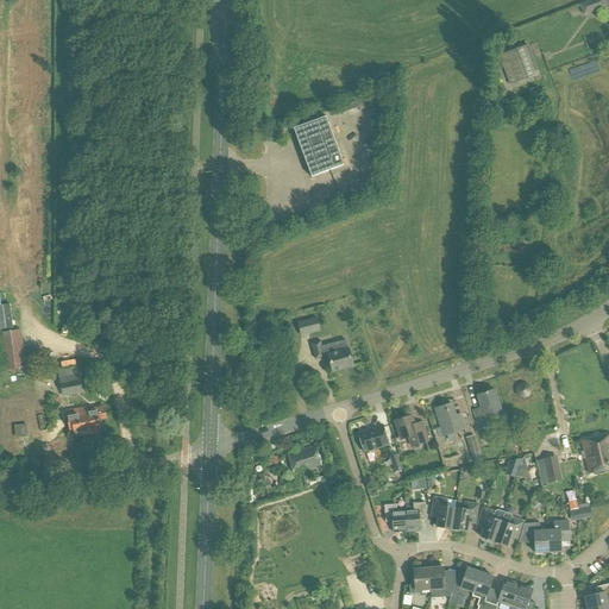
[(583,16),(607,7),(603,0),(592,0),(579,5),(583,16)]
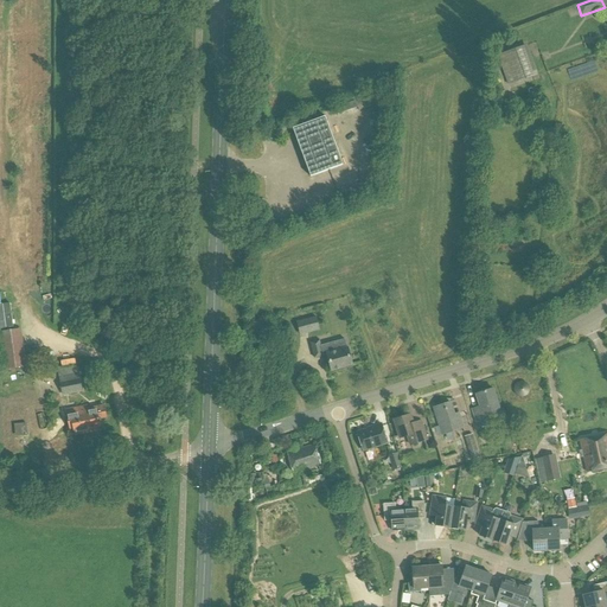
[(523,49),(500,57),(511,85),(534,76),(523,49)]
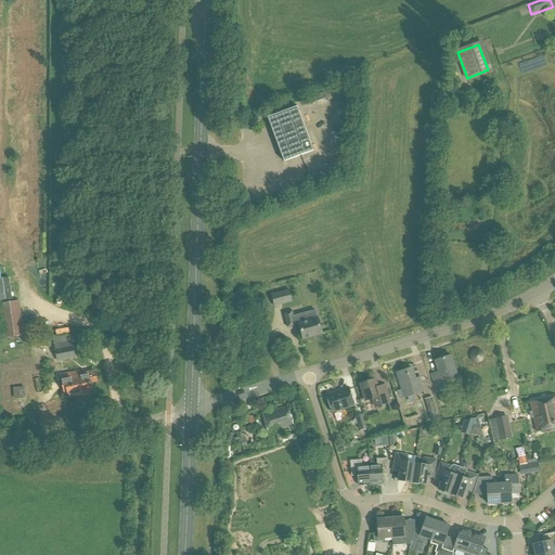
[(313,104),(327,99),(325,92),(311,98),(313,104)]
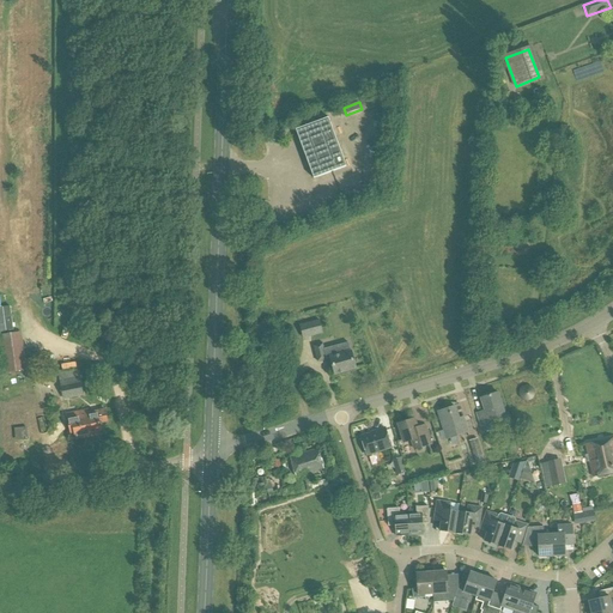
[(314,178),(346,167),(328,117),(296,129),(314,178)]
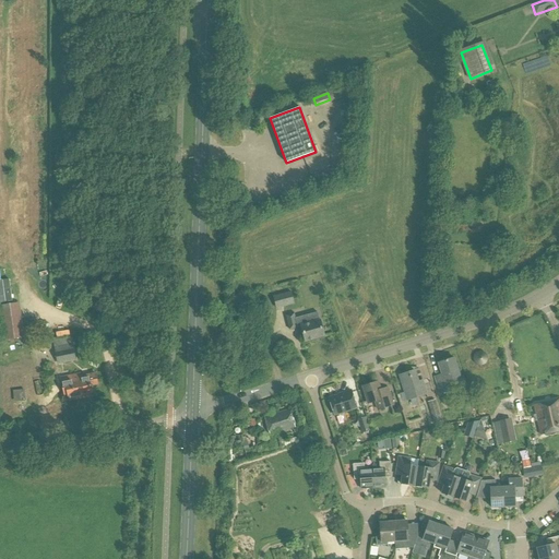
[(0,309),(4,341),(21,339),(15,304),(0,306),(0,309)]
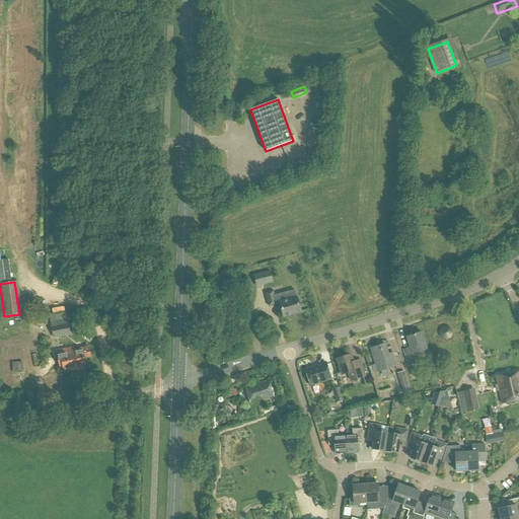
[(269,307),(277,305),(273,291),(265,293),(269,307)]
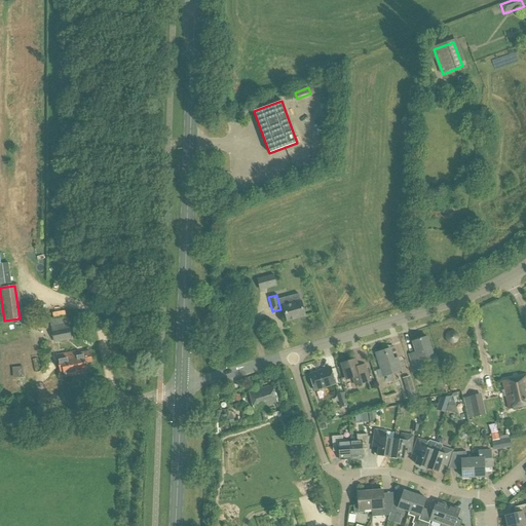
[(298,301),(297,295),(290,297),(292,305),(284,307),(288,322),(305,316),(301,300),(298,301)]
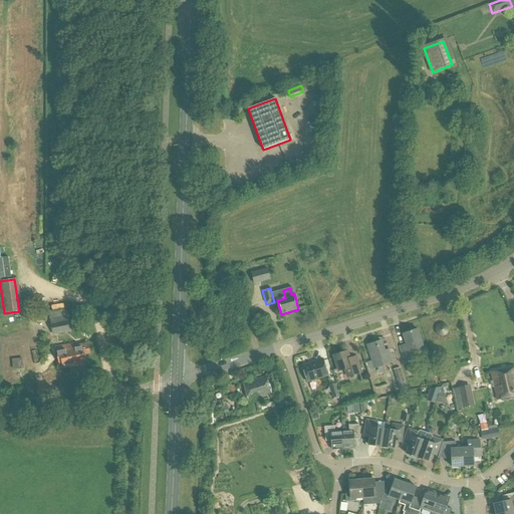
[(53,335),(69,332),(66,315),(49,319),(53,335)]
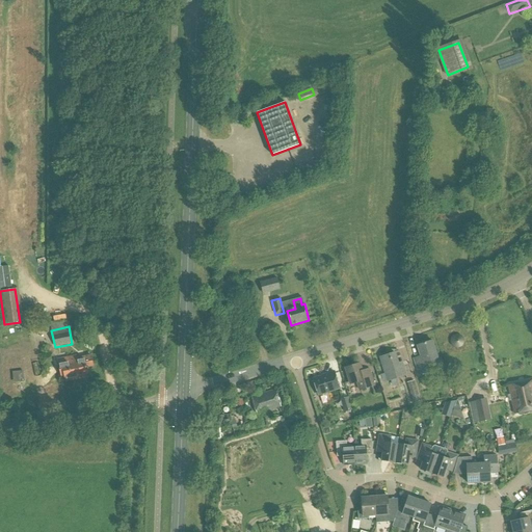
[(419,374),(431,371),(429,364),(439,361),(432,341),(418,345),(422,360),(415,362),(419,374)]
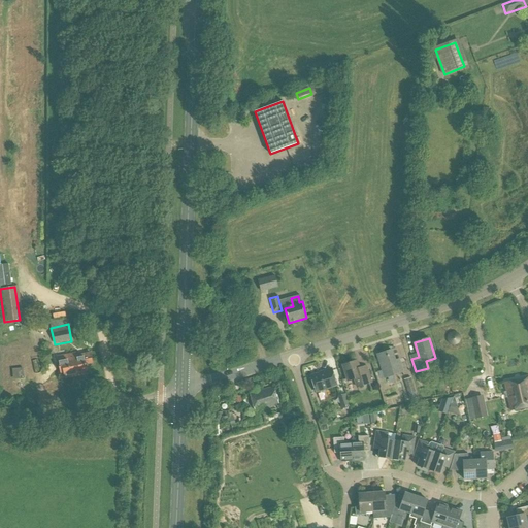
[(397,364),(393,351),(377,355),(383,371),(385,370),(388,377),(403,373),(400,363),(397,364)]
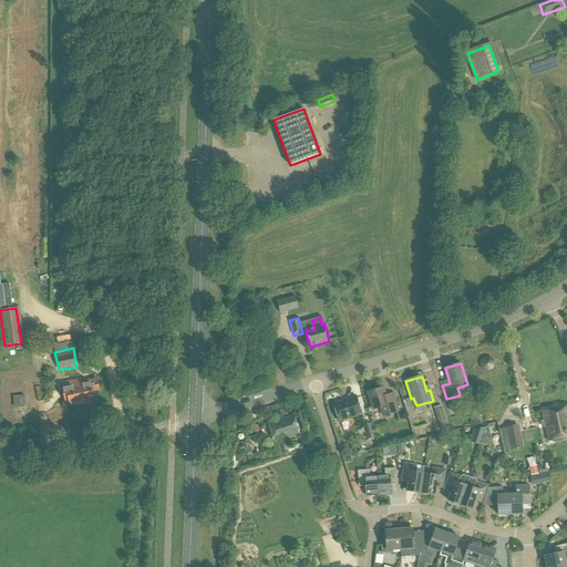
[(100,390),(98,379),(82,382),(81,380),(62,383),(66,402),(70,402),(71,406),(85,403),(85,400),(94,399),(92,391),(100,390)]
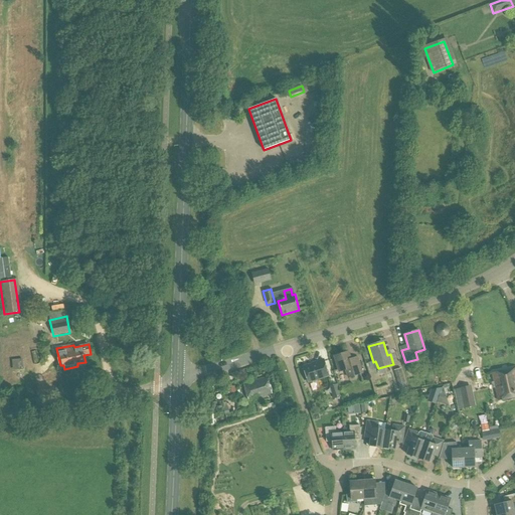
[(353,364),(349,353),(335,357),(339,372),(345,370),(347,378),(363,373),(360,362),(353,364)]
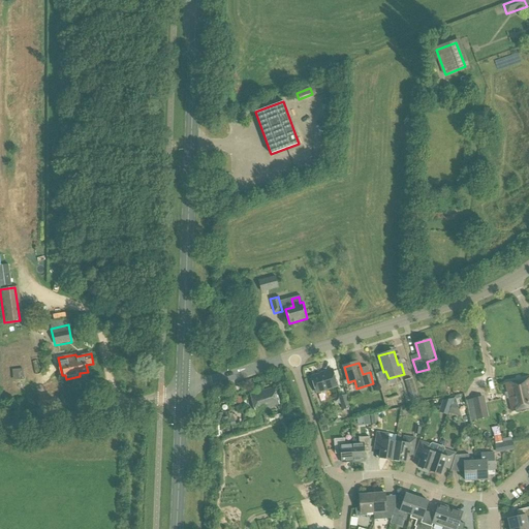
[(13,381),(25,380),(23,369),(12,370),(13,381)]
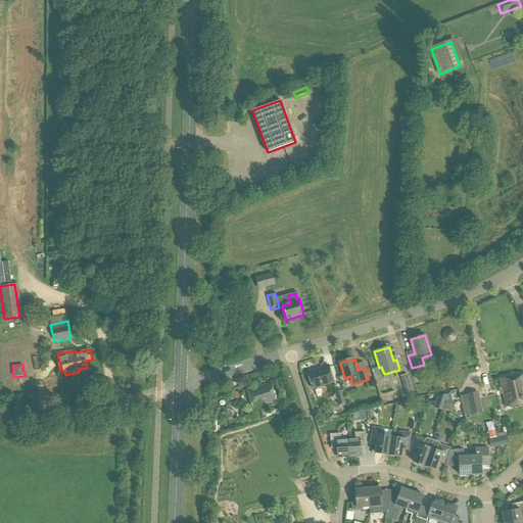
[(314,388),(334,382),(329,366),(321,369),(321,370),(308,373),(314,388)]
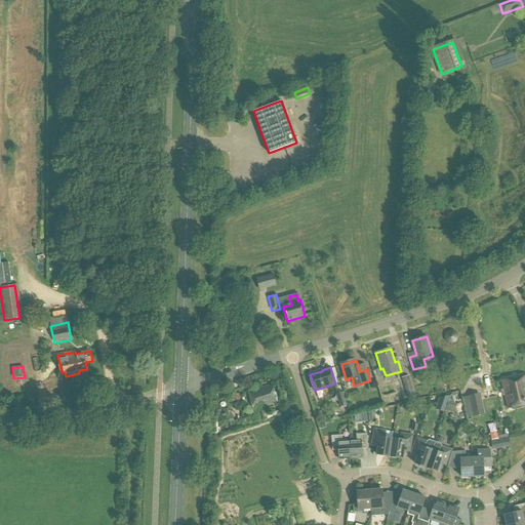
[(407,397),(412,396),(414,395),(409,375),(402,377),(407,397)]
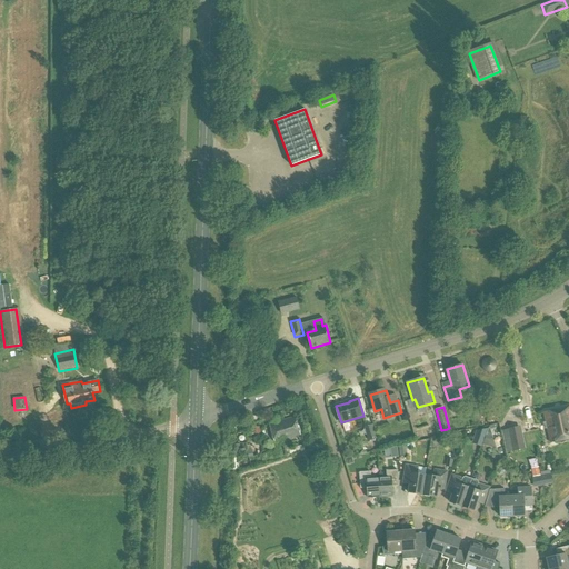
[(551,443),(568,439),(568,407),(545,412),(551,443)]
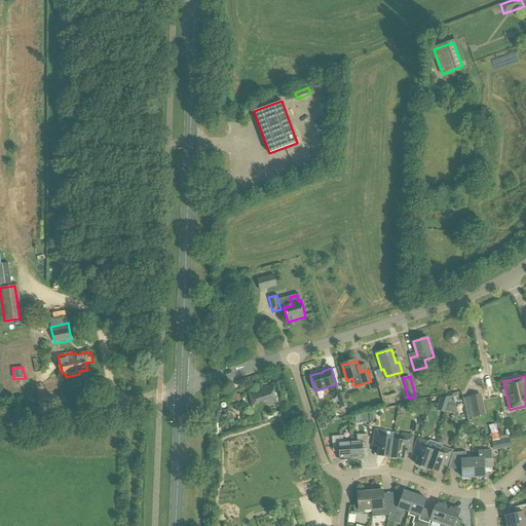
[(255,410),(278,403),(273,385),(249,392),(255,410)]
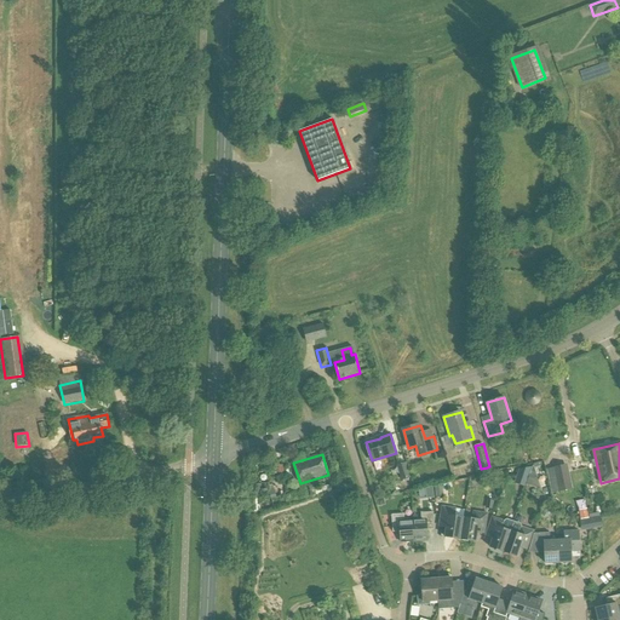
[(402,481),(411,478),(406,463),(397,466),(402,481)]
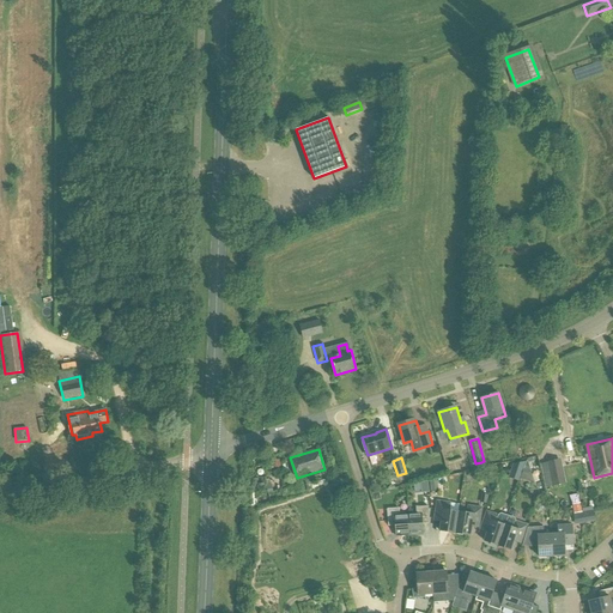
[(552,487),(566,484),(560,460),(547,462),(547,463),(540,465),(545,487),(552,486),(552,487)]
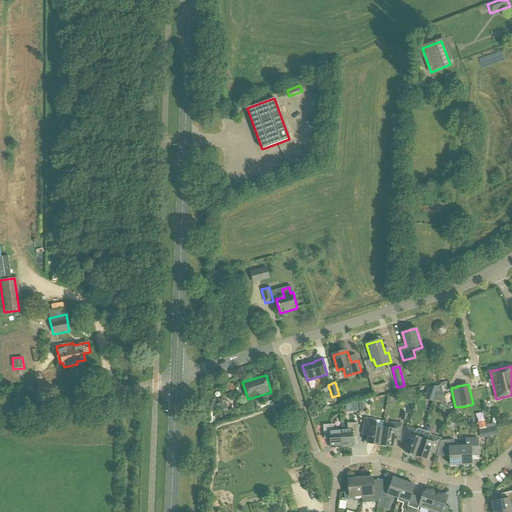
[(442,402),(445,394),(444,394),(441,386),(439,385),(434,400),(442,402)]
